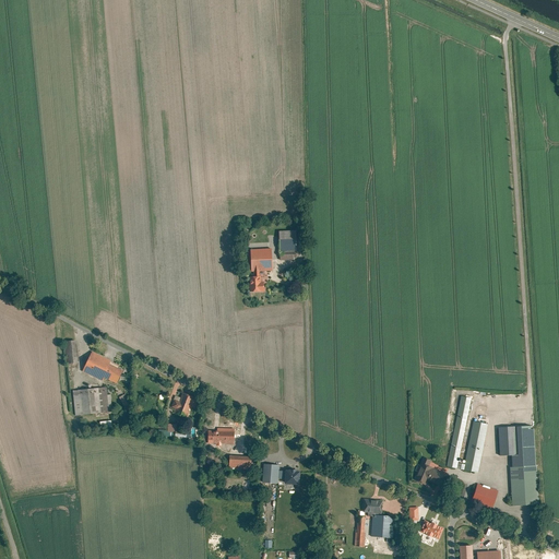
[(295,232),(278,233),(278,252),(296,251),(295,232)]
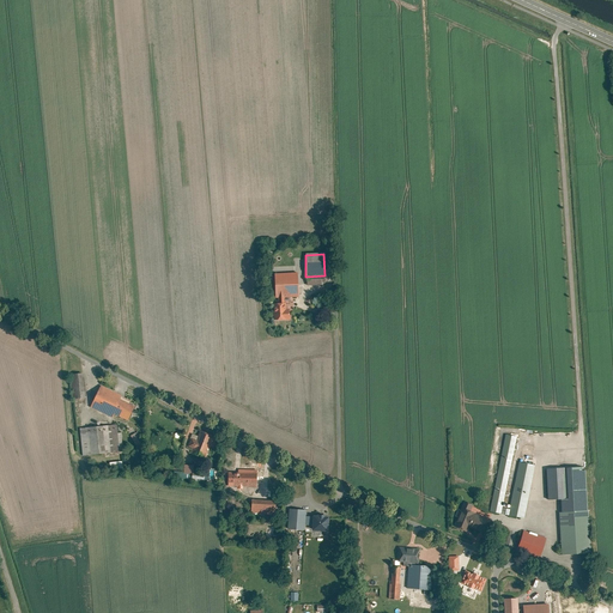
[(284,304),(284,298),(298,298),(297,274),(274,274),(274,298),(278,298),(278,304),(284,304)]
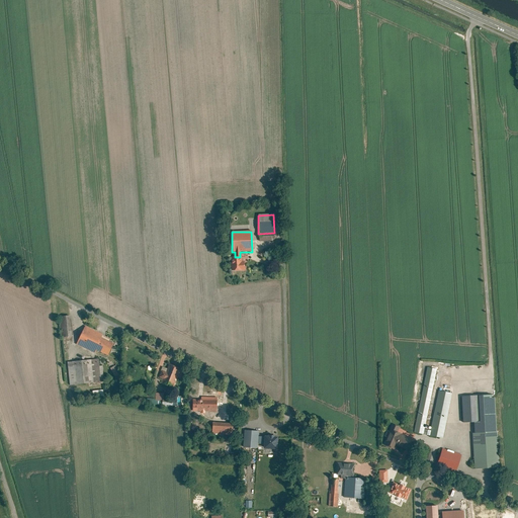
[(259,234),(259,242),(272,242),(272,233),(259,234)]
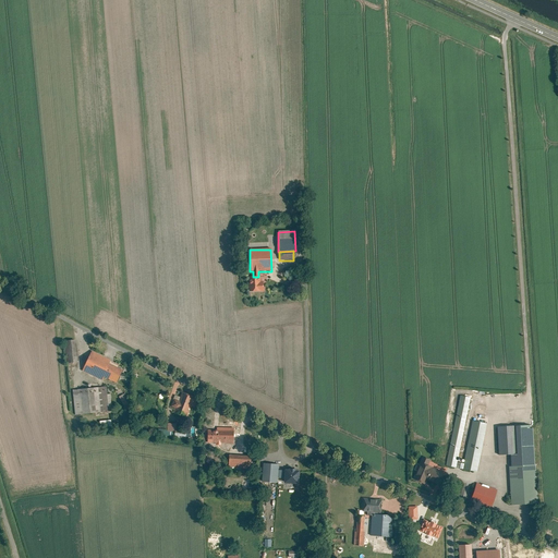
[(249,277),(249,292),(263,292),(263,282),(261,282),(259,277),(249,277)]
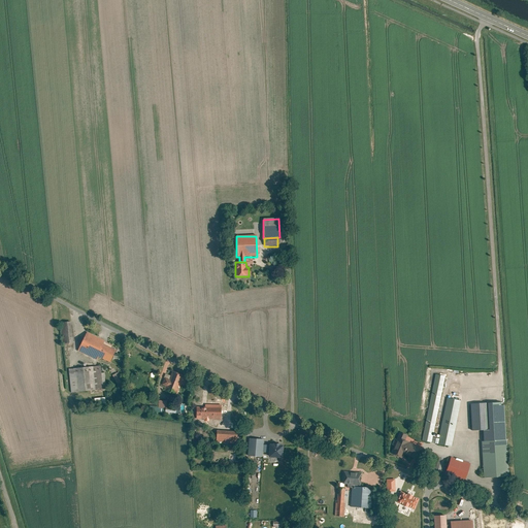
[(62,344),(72,343),(70,322),(60,323),(62,344)]
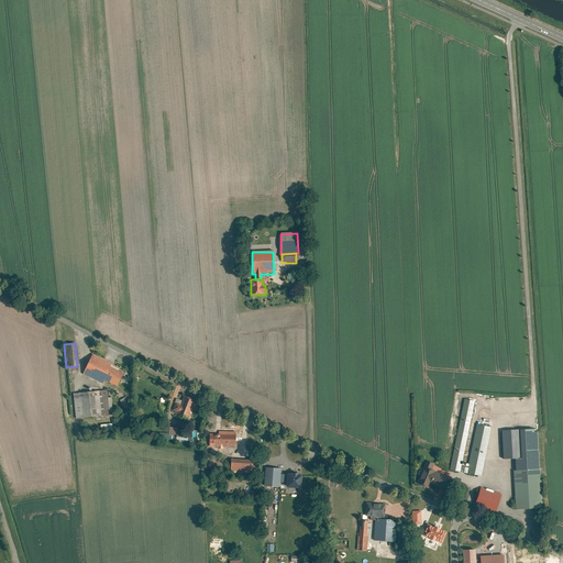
[(111,364),(92,355),(83,375),(103,385),(105,382),(117,387),(123,374),(109,367),(111,364)]
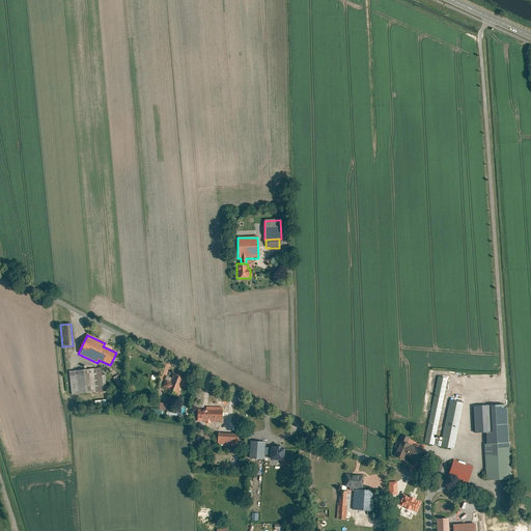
[(102,376),(101,368),(68,372),(72,395),(107,392),(105,375),(102,376)]
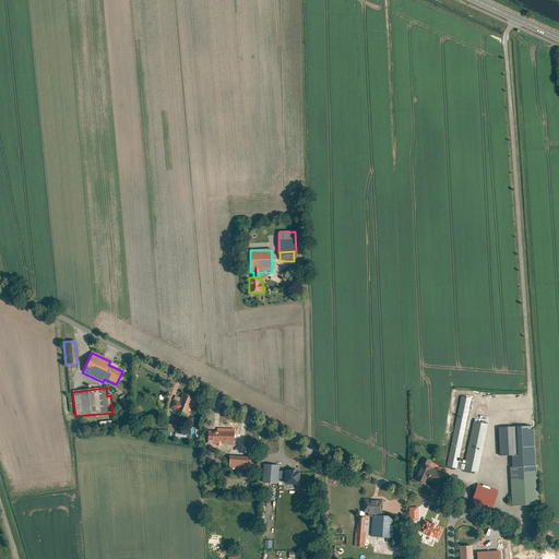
[(185,418),(191,403),(193,404),(195,400),(193,399),(182,393),(179,402),(175,400),(171,407),(176,409),(174,414),(185,418)]
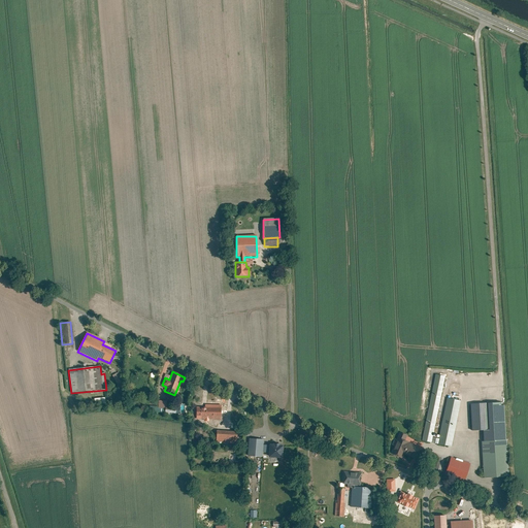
[(441,373),(432,372),(417,443),(427,446),(428,440),(441,373)]
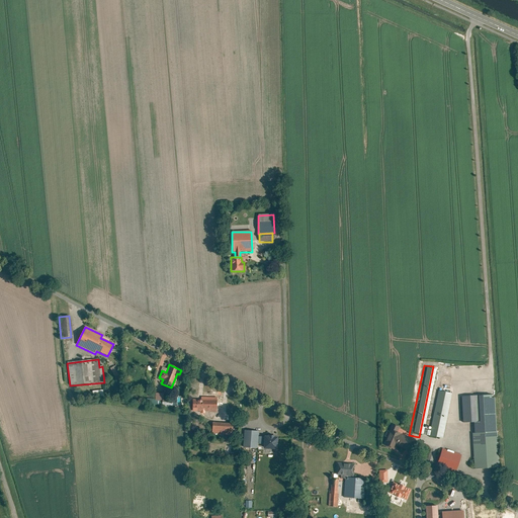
[(110,368),(115,377),(119,374),(114,366),(110,368)]
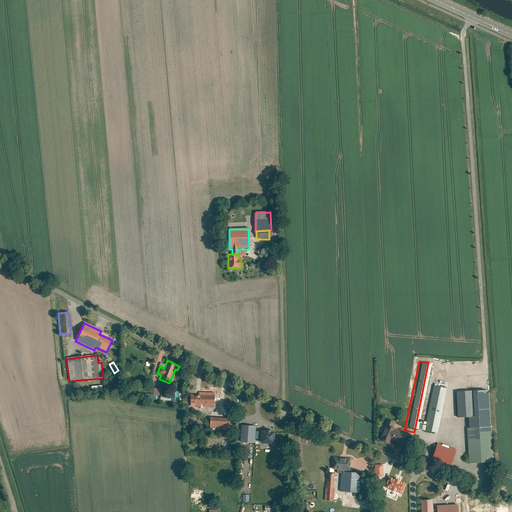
[(442,387),(430,384),(420,428),(429,430),(433,431),(442,387)]
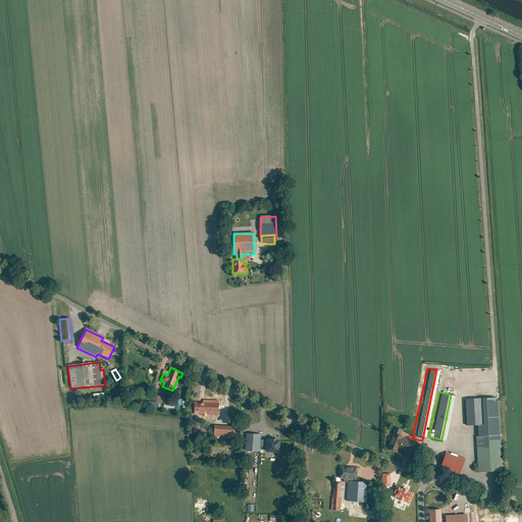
[(494,396),(462,398),(464,423),(470,423),(473,472),(499,470),(494,396)]
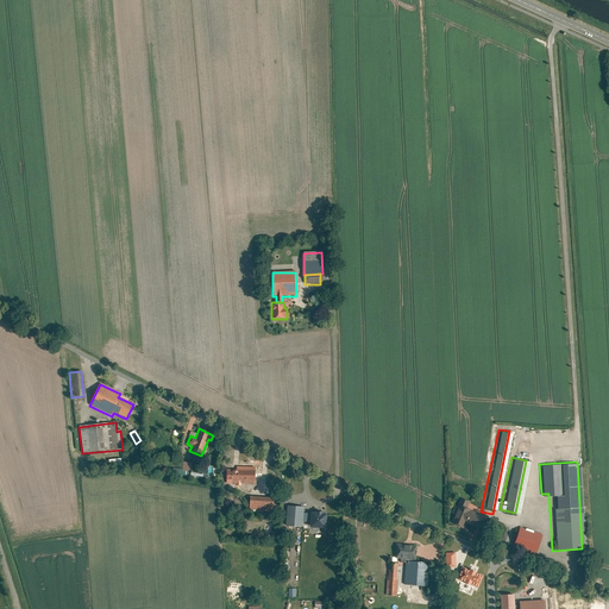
[(227,472),(227,483),(236,483),(236,487),(240,485),(240,483),(248,483),(248,485),(255,485),(255,469),(238,469),(238,472),(227,472)]
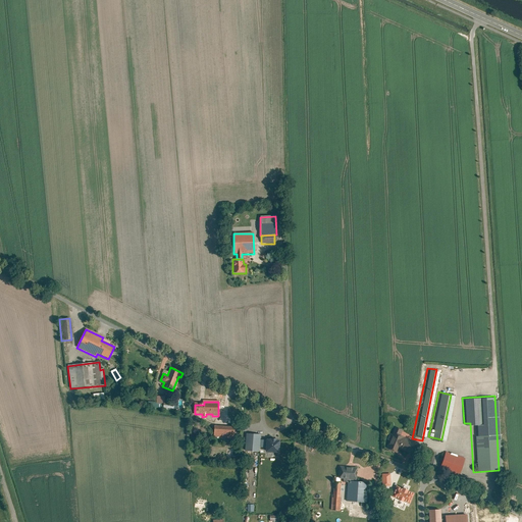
[(235,428),(214,426),(213,437),(233,438),(235,428)]
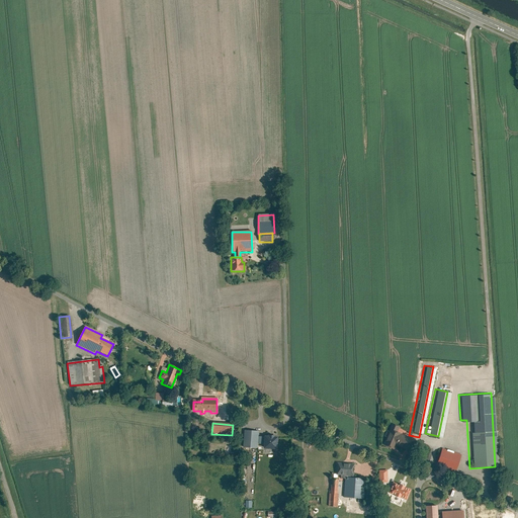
[(395,426),(390,423),(380,446),(391,449),(393,443),(404,447),(408,437),(393,431),(395,426)]
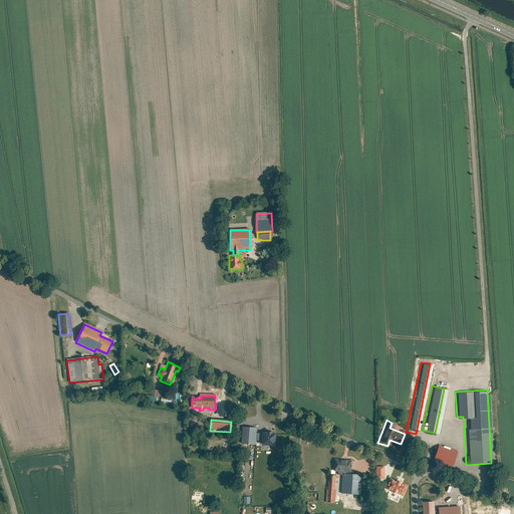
[(255,446),(256,429),(242,428),(241,445),(255,446)]
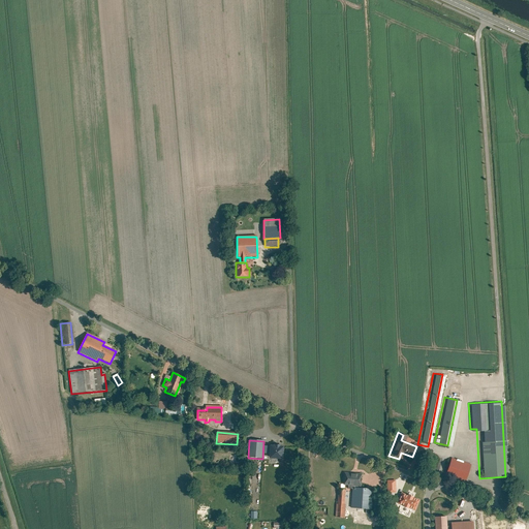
[(283,447),(270,446),(269,460),(282,460),(283,447)]
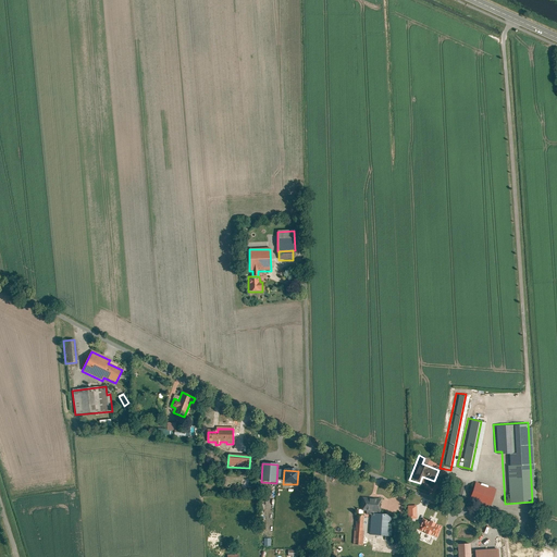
[(492,486),(471,480),(465,498),(485,506),(492,486)]
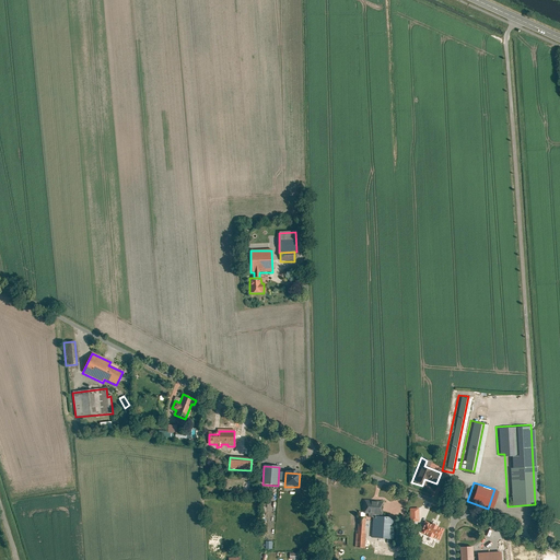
[(364,501),(363,514),(382,515),(383,502),(364,501)]
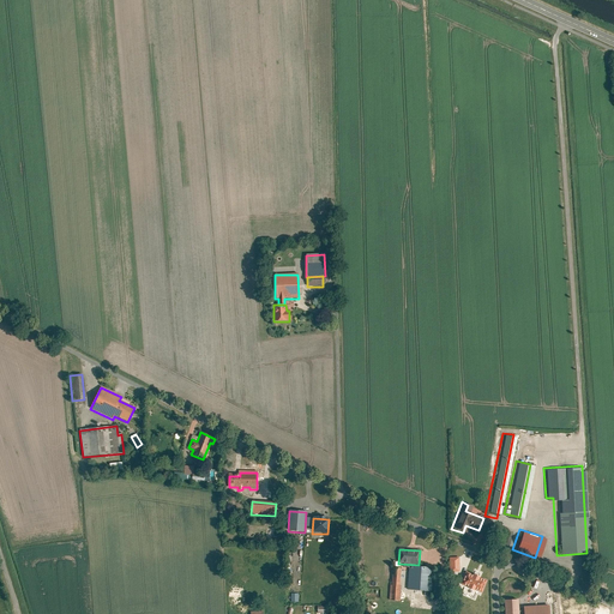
[(459,558),(450,558),(450,572),(459,572),(459,558)]
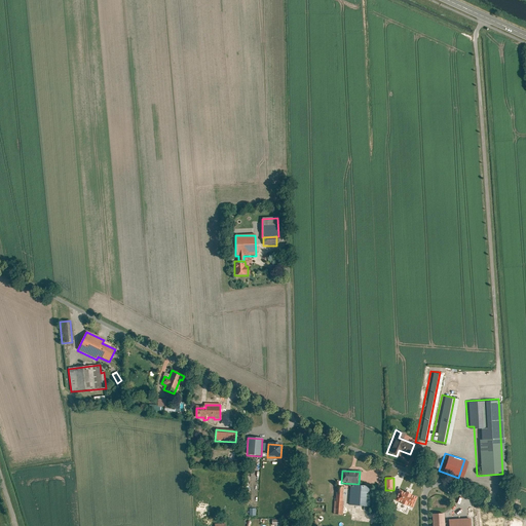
[(350,485),(349,505),(369,508),(370,487),(350,485)]
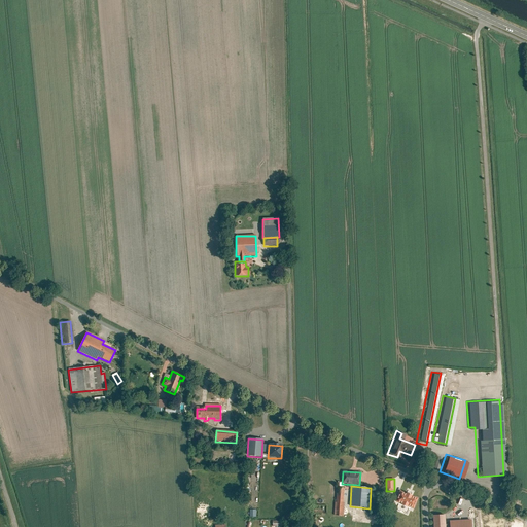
[(334,515),(343,516),(344,503),(343,503),(344,488),(337,488),(336,502),(335,502),(334,515)]
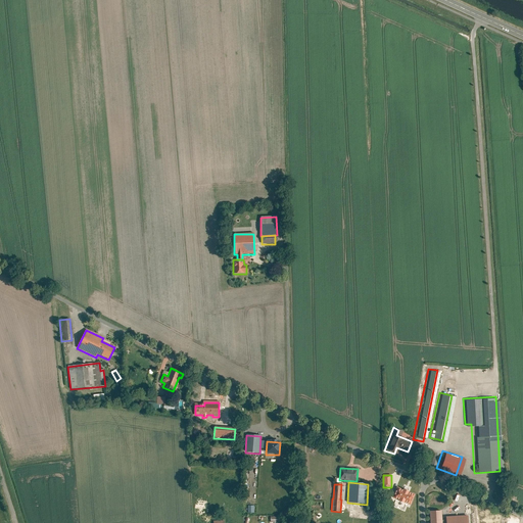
[(415,494),(396,486),(392,497),(410,506),(415,494)]
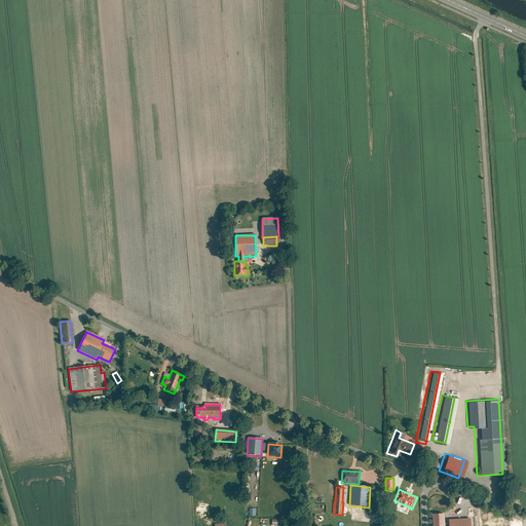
[(471,525),(471,519),(449,521),(449,524),(445,524),(444,515),(431,516),(431,525),(471,525)]
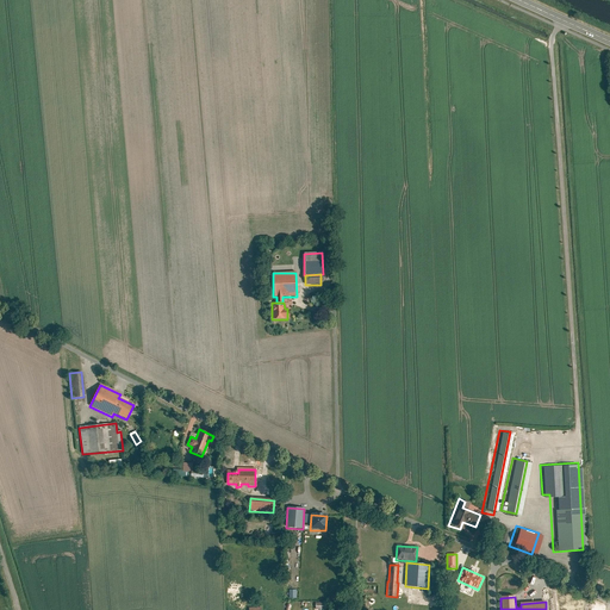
All buildings are outlined.
